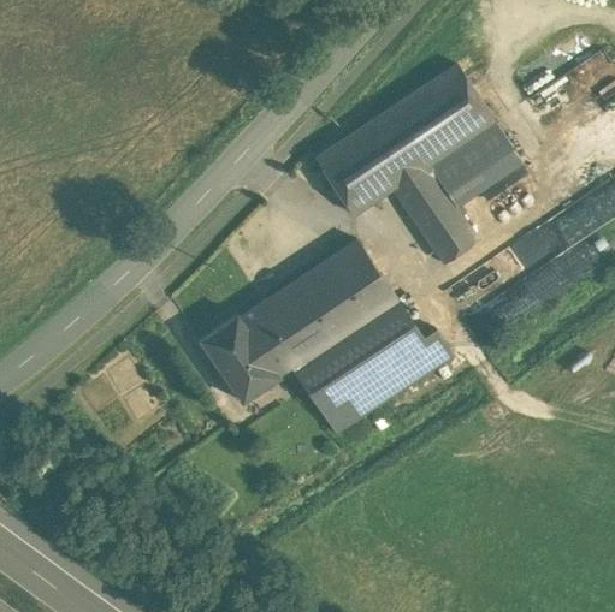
[(590,31),(515,65),(526,88),(601,55),(590,31)]
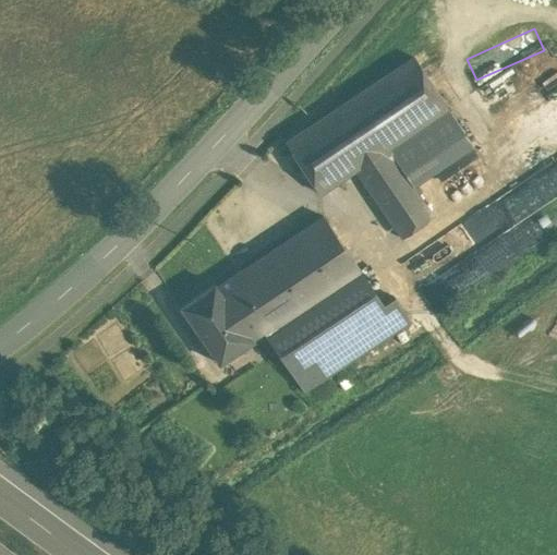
[(414,59),(287,145),(322,196),(356,172),(388,152),(449,110),(414,59)]
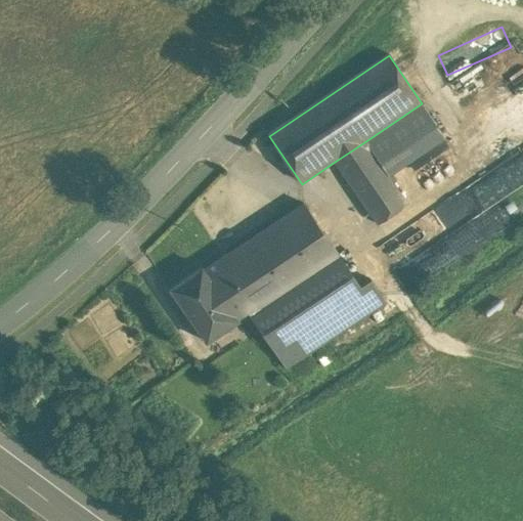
[(422,103),(364,142),(389,177),(445,139),(422,103)]
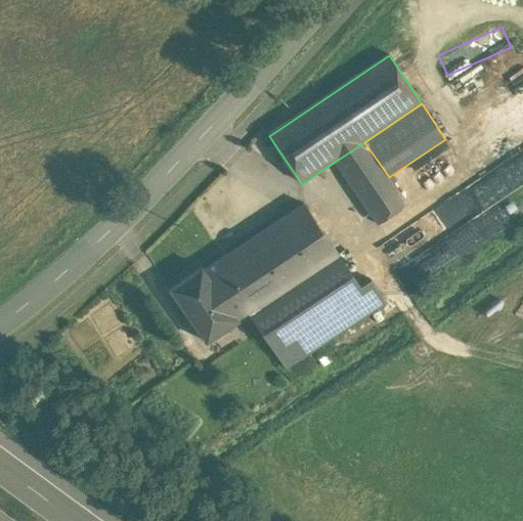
[(389,177),(364,142),(335,162),(379,225),(408,206),(389,177)]
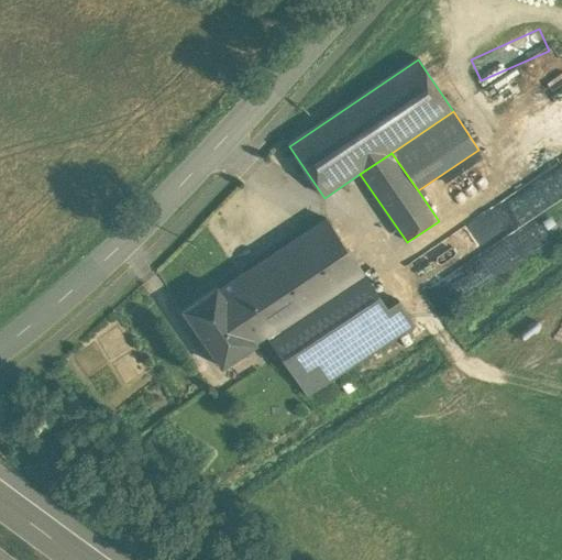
[(328,221),(220,294),(255,346),(267,338),(271,343),(271,342),(308,398),(416,327),(399,303),(387,310),(366,277),(328,221)]
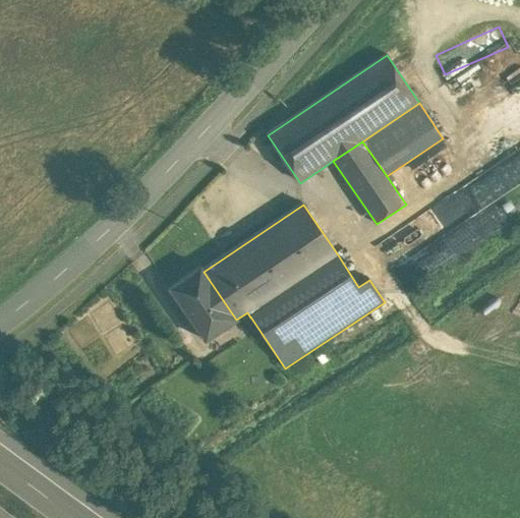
[(204,272),(201,269),(170,291),(207,343),(238,322),(204,272)]
